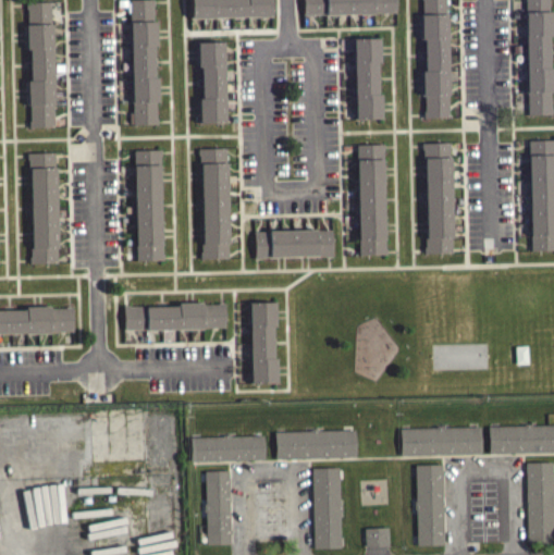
[(133,1),(156,0),(157,22),(159,22),(159,47),(157,47),(157,76),(161,77),(161,101),(158,103),(158,125),(135,125),(133,1)]
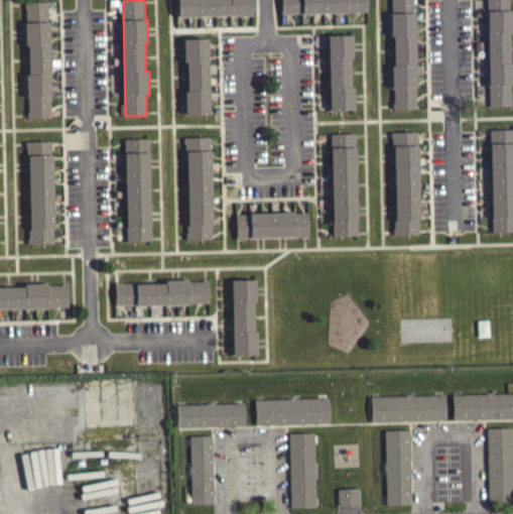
[(178,0),(179,18),(253,16),(253,0),(178,0)]
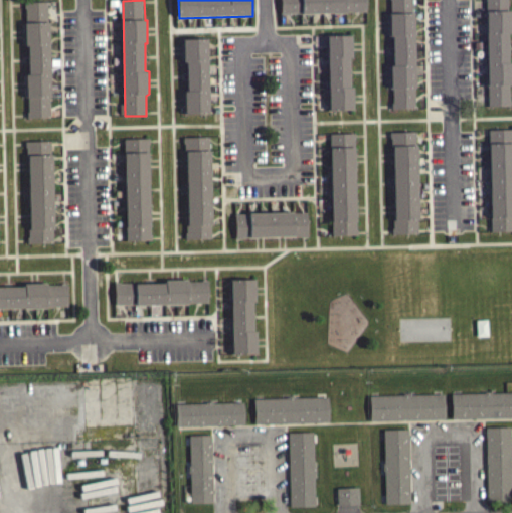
[(282,0),(283,14),(368,12),(368,0),(282,0)]
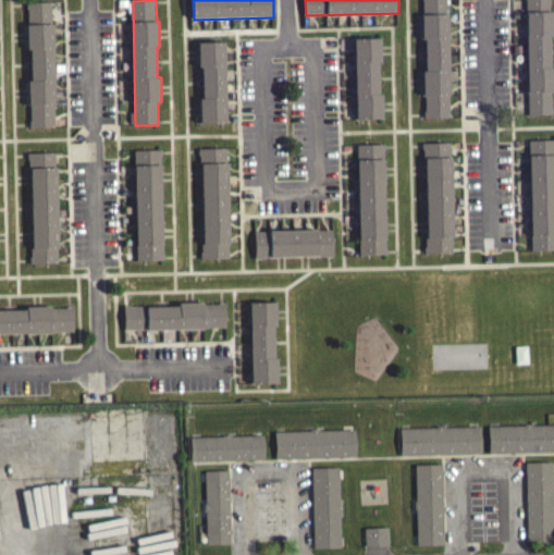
[(426,0),(426,15),(422,15),(422,25),(422,31),(423,39),(426,41),(427,57),(428,72),(423,72),(423,82),(425,87),(425,96),(427,96),(427,112),(426,113),(426,115),(427,119),(450,119),(448,15),(447,0),(426,0)]
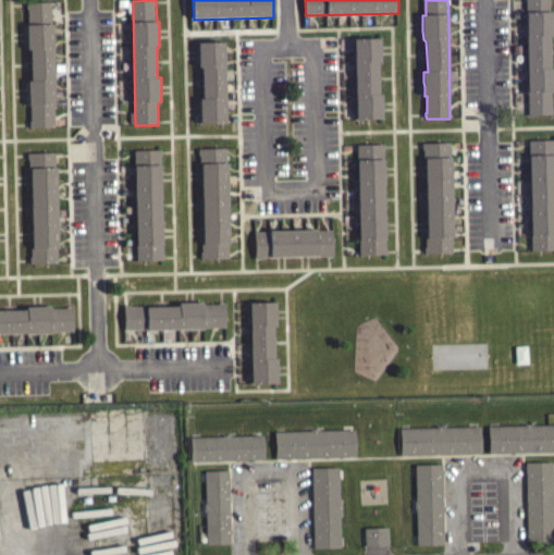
[(550,0),(551,9),(553,13),(553,21),(553,27),(553,36),(551,36),(551,52),(550,59),(552,61),(552,69),(553,69),(553,94),(553,112),(553,114),(530,115),(527,0),(550,0)]
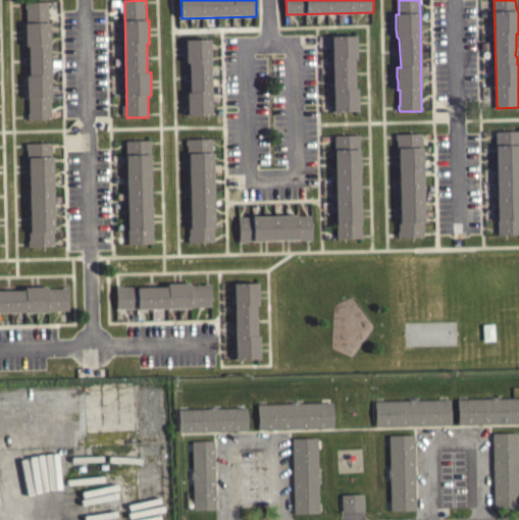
[(27,3),(27,9),(29,9),(30,24),(26,24),(27,47),(30,47),(31,76),(28,76),(28,99),(31,100),(31,120),(53,120),(50,3),(27,3)]
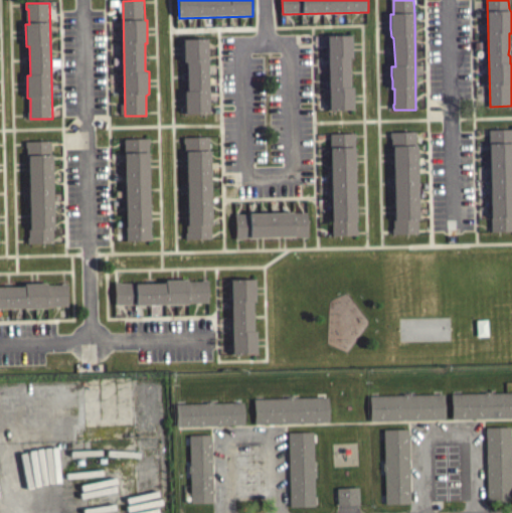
[(329,36),(331,111),(355,111),(355,103),(354,97),(354,88),(351,87),(351,72),(350,59),(353,58),(353,50),(352,44),(352,36),(329,36)]
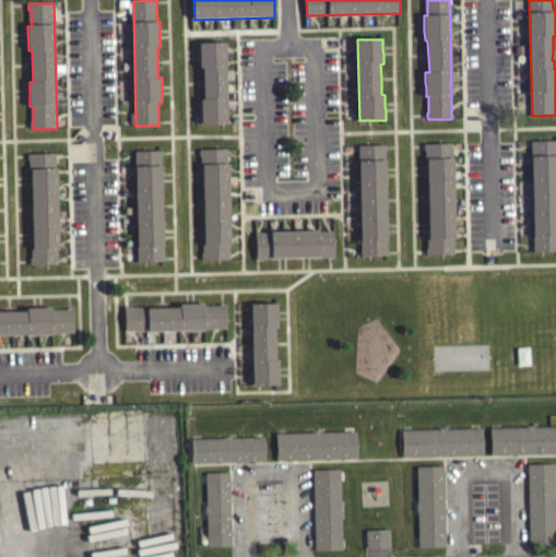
[(200,44),(200,52),(200,59),(200,68),(204,68),(204,84),(205,101),(201,101),(202,108),(202,116),(202,123),(228,125),(227,43),(200,44)]
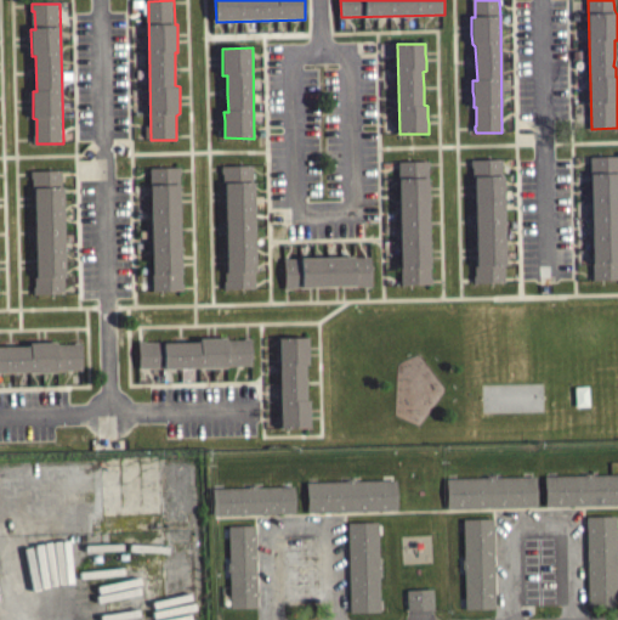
[(617,157),(591,157),(595,281),(617,281),(617,157)]
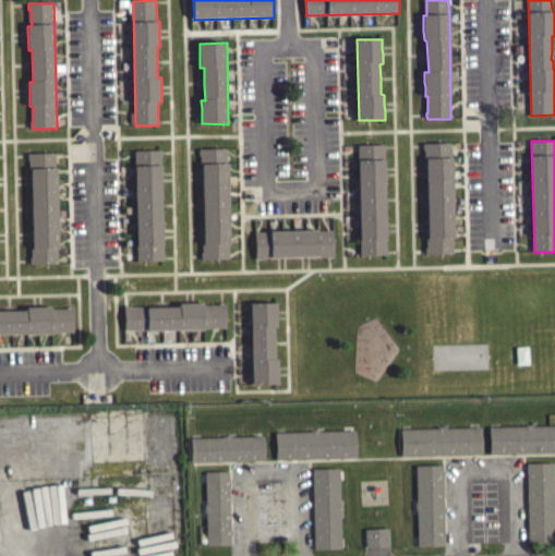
[(451,143),(451,147),(453,160),(453,179),(453,186),(454,209),(454,218),(454,236),(455,251),(455,254),(427,255),(427,253),(426,240),(430,240),(430,231),(429,200),(427,174),(427,168),(427,161),(425,161),(425,147),(425,144),(451,143)]
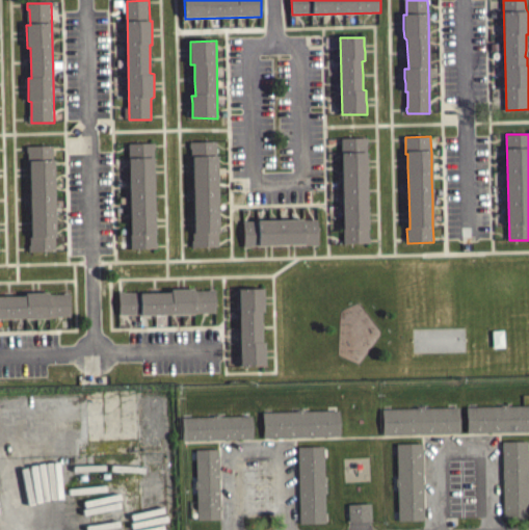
[(343,138),(345,244),(371,243),(371,241),(371,229),(368,229),(368,221),(368,214),(368,191),(368,167),(368,161),(367,147),(370,147),(370,140),(370,138),(343,138)]
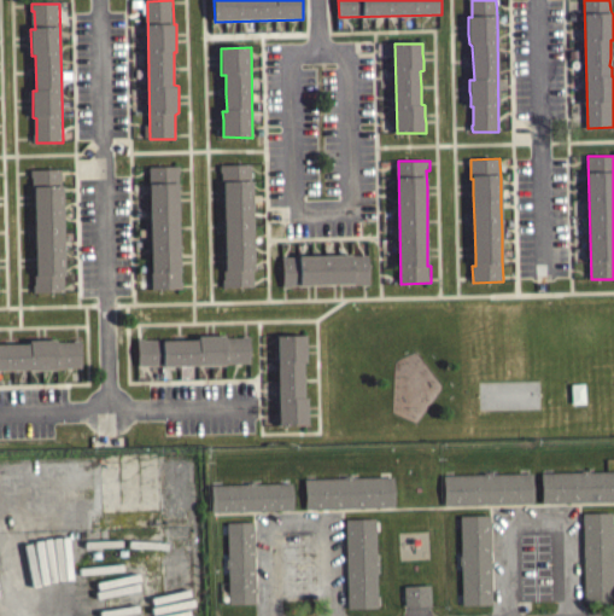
[(223,166),(223,169),(223,174),(224,174),(226,193),(226,199),(226,227),(227,254),(227,262),(228,280),(226,282),(226,285),(226,289),(255,289),(252,166),(223,166)]
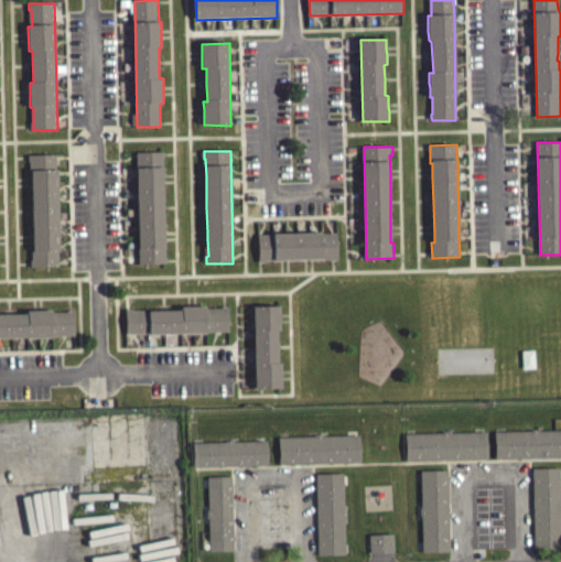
[(166,263),(166,261),(166,247),(164,247),(164,240),(164,234),(164,208),(163,183),(163,176),(163,170),(165,170),(165,155),(165,152),(138,153),(139,169),(140,249),(140,265),(166,263)]
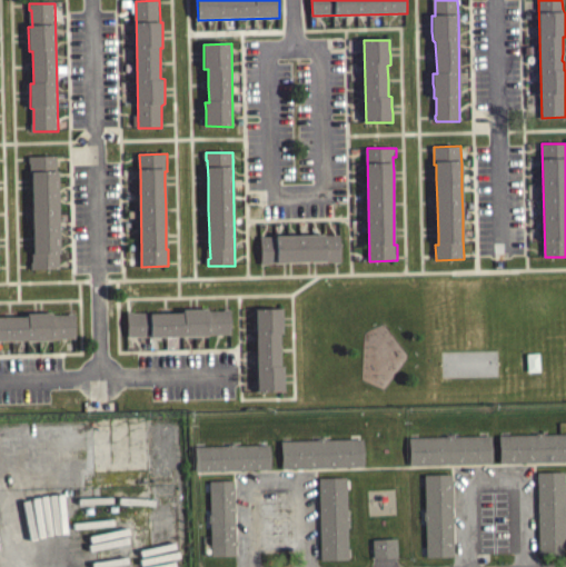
[(30,157),(30,165),(32,165),(36,255),(33,255),(35,264),(32,264),(32,269),(60,270),(58,157),(30,157)]
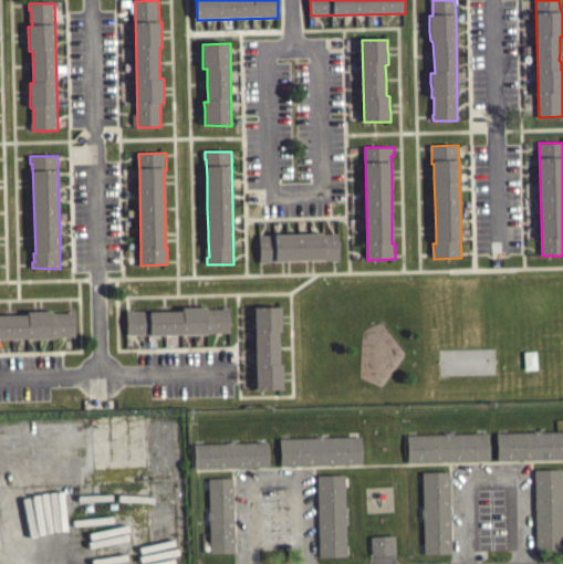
[(261,237),(262,263),(264,263),(287,263),(292,263),(310,262),(315,262),(339,262),(341,262),(340,235),(261,237)]
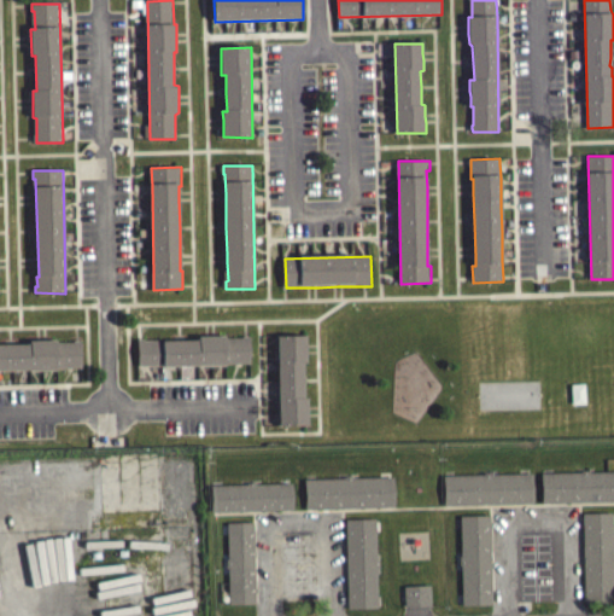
[(140,340),(141,367),(228,366),(227,364),(252,364),(252,337),(250,337),(245,337),(245,340),(228,340),(228,336),(217,336),(210,336),(200,336),(200,341),(183,341),(164,342),(164,340),(147,341),(147,340),(142,340),(140,340)]
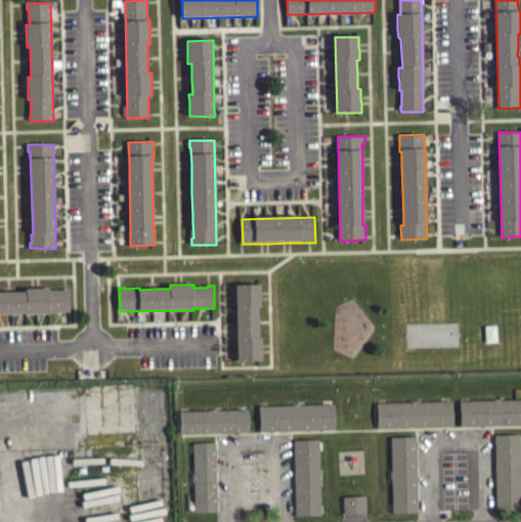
[(236,286),(239,360),(263,360),(262,352),(262,346),(262,338),(260,338),(259,323),(258,308),(261,308),(261,299),(261,293),(261,285),(236,286)]
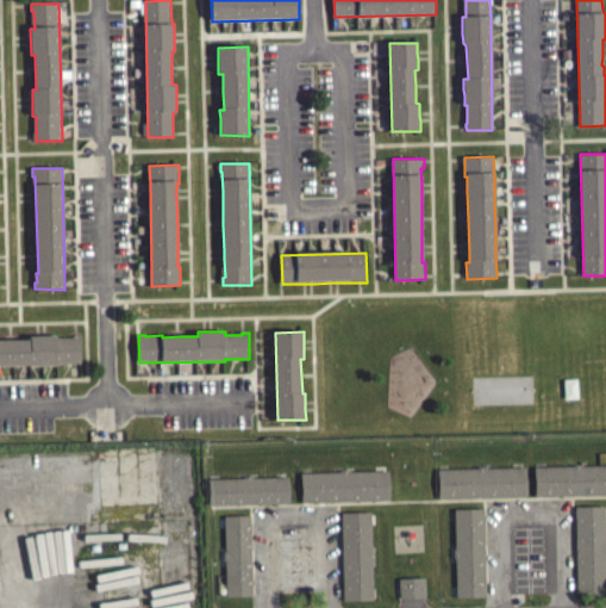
[(0,341),(31,341),(31,337),(58,335),(58,339),(74,337),(76,336),(82,336),(82,364),(0,366),(0,341)]
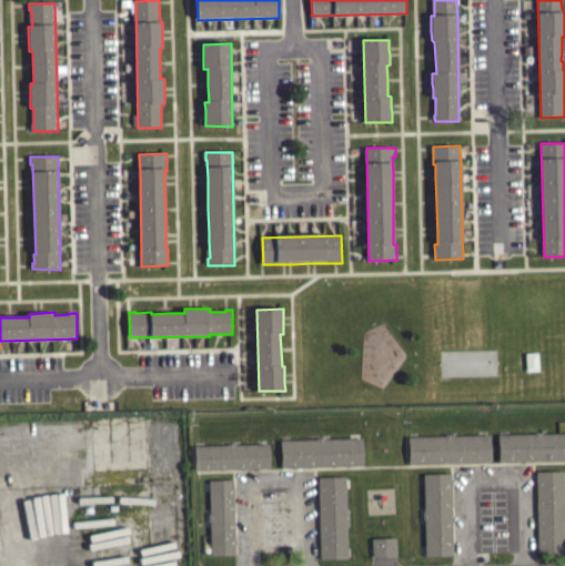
[(526,354),(527,372),(540,372),(540,353),(526,354)]
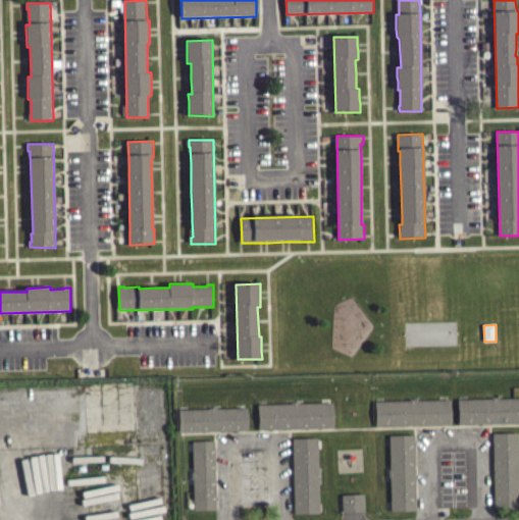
[(518,399),(460,401),(460,425),(518,423),(518,399)]
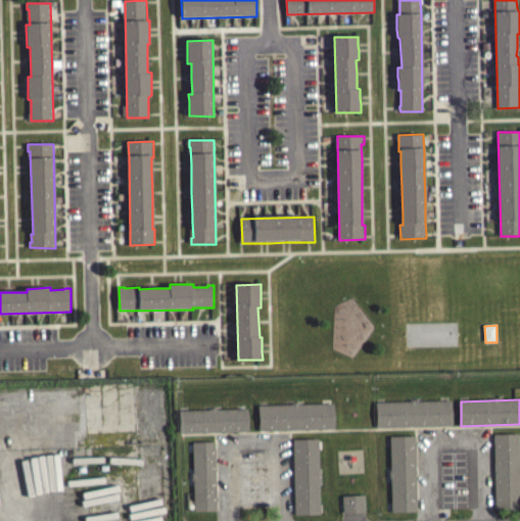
[(378,404),(379,428),(453,426),(453,401),(378,404)]
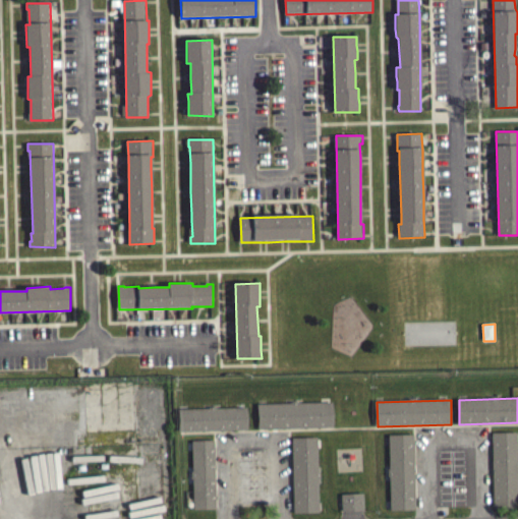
[(260,405),(261,429),(334,426),(333,403),(260,405)]
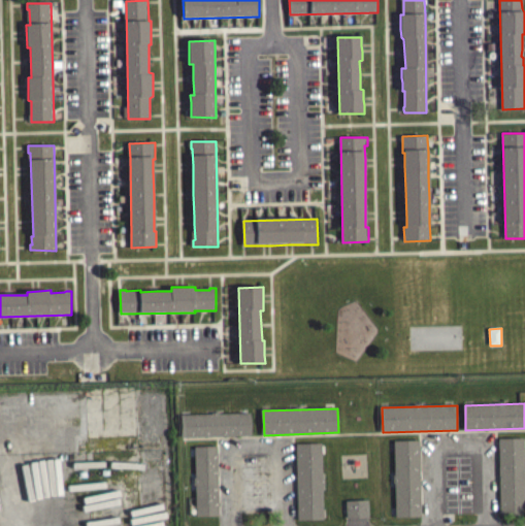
[(183,416),(184,437),(189,437),(252,435),(252,414),(250,414),(183,416)]
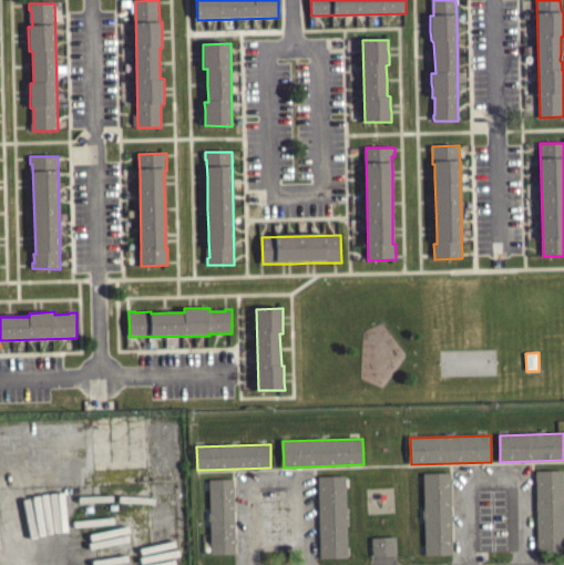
[(537,472),(540,548),(540,554),(563,553),(563,471),(537,472)]
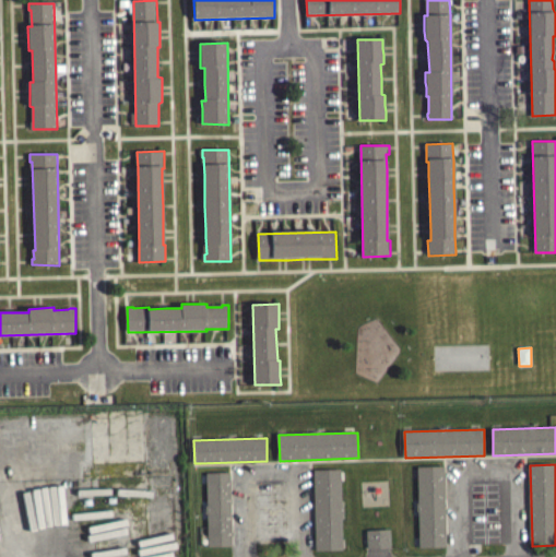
[(420,467),(421,547),(447,547),(447,544),(446,466),(420,467)]
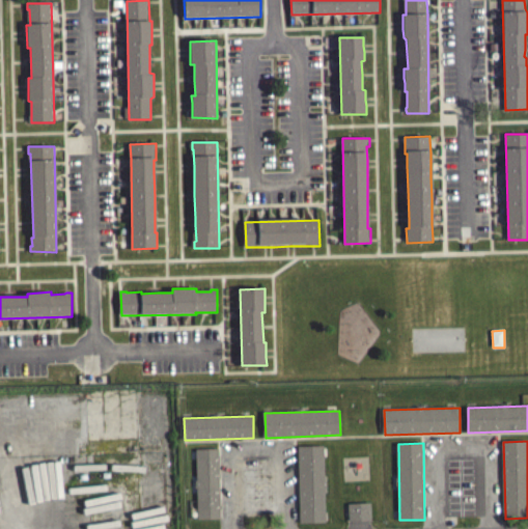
[(300,447),(302,520),(302,524),(327,523),(325,446),(300,447)]
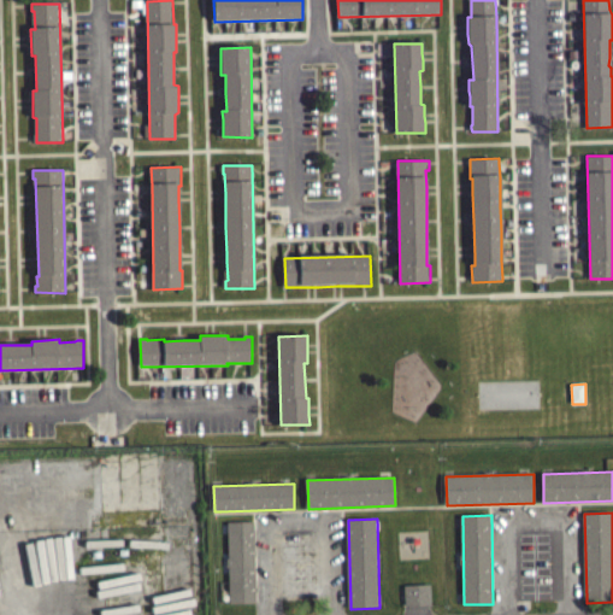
[(229,522),(231,604),(257,603),(257,599),(254,522),(229,522)]
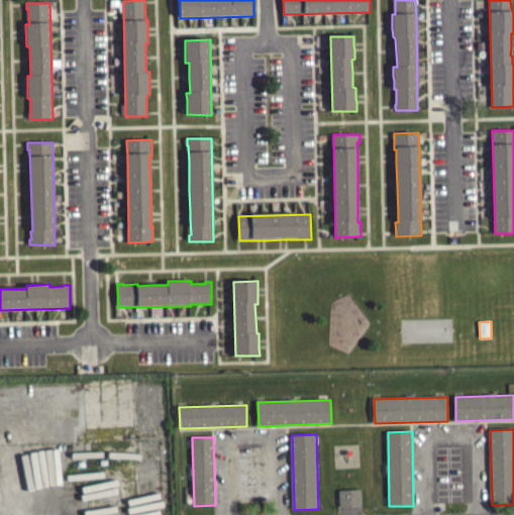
[(239,451),(239,508),(267,508),(266,451),(239,451)]
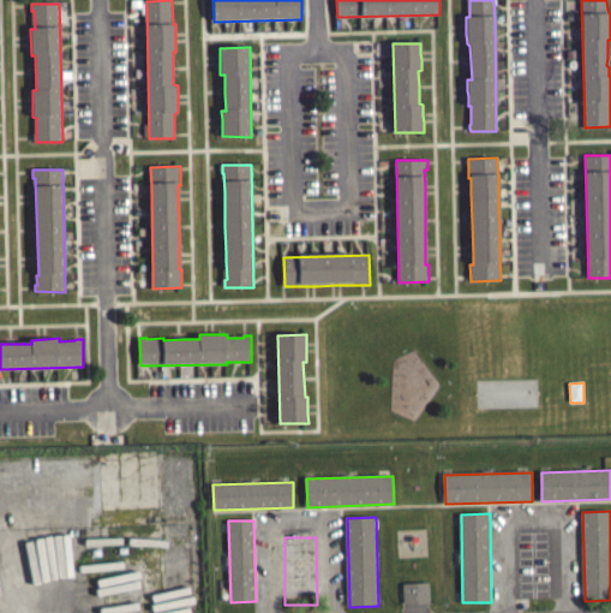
[(551,537),(519,539),(521,607),(553,606),(551,537)]
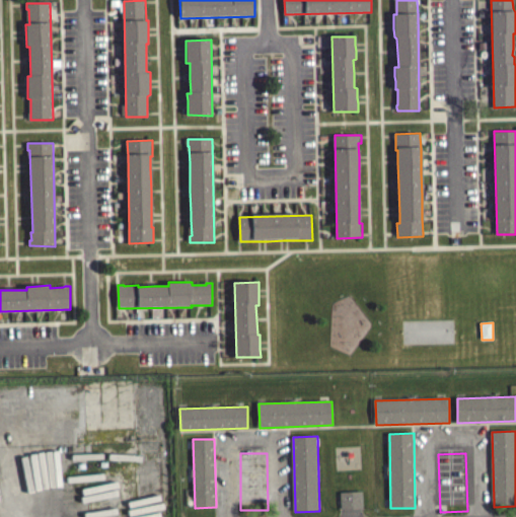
[(342,494),(343,510),(364,509),(363,493),(342,494)]
